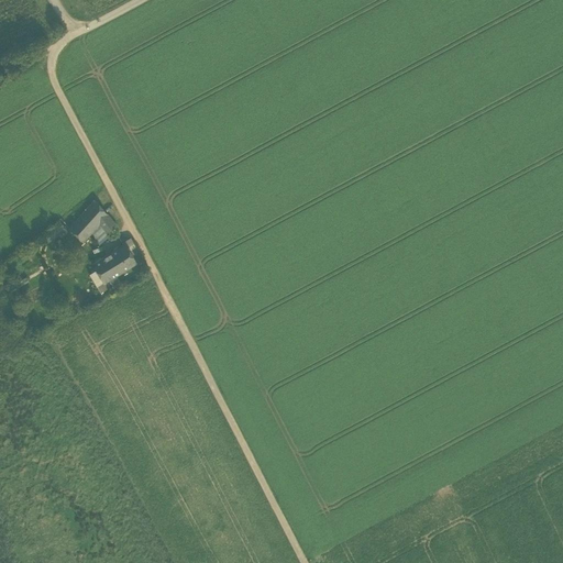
[(95,200),(69,229),(81,242),(98,222),(108,234),(117,227),(95,200)]
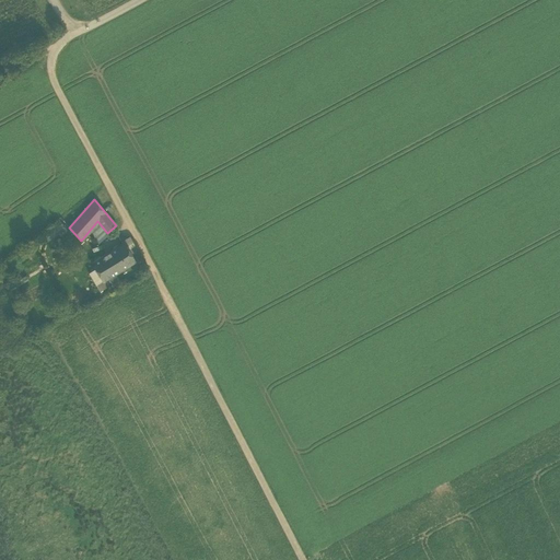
[(102,280),(103,282),(105,280),(115,275),(136,260),(124,242),(91,264),(94,269),(102,280)]
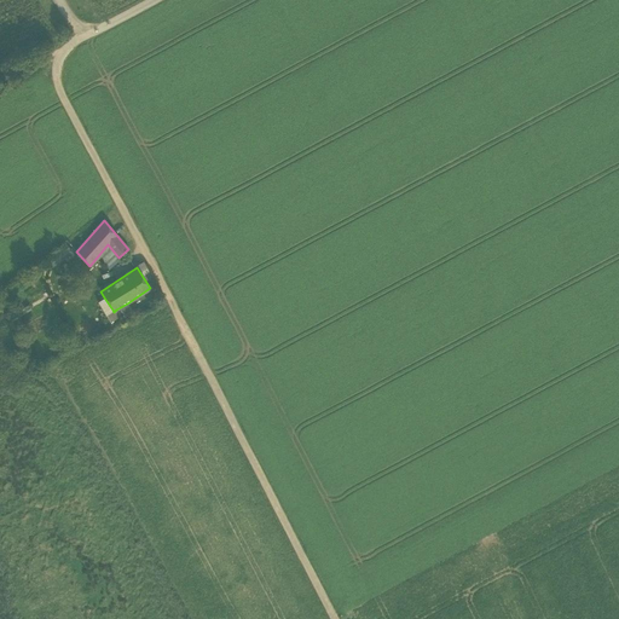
[(0,300),(0,306),(3,311),(11,305),(6,298),(0,300)]
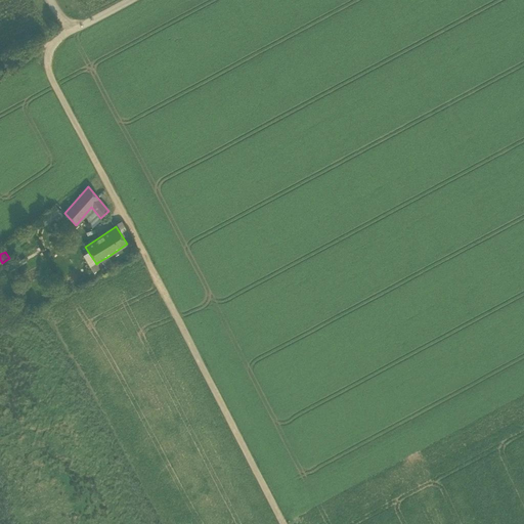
[(95,262),(88,252),(83,255),(89,266),(95,262)]
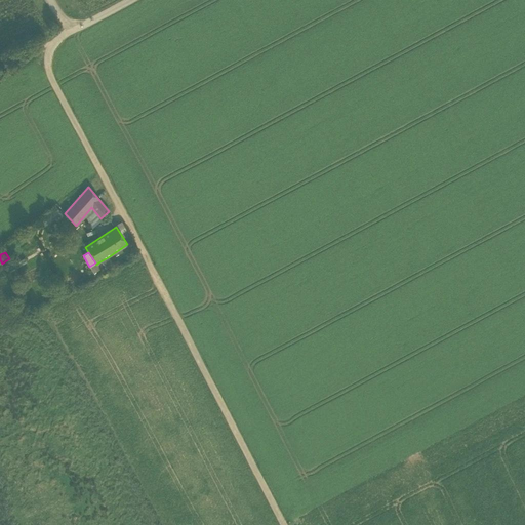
[(108,257),(98,263),(102,268),(102,269),(112,264),(108,257)]
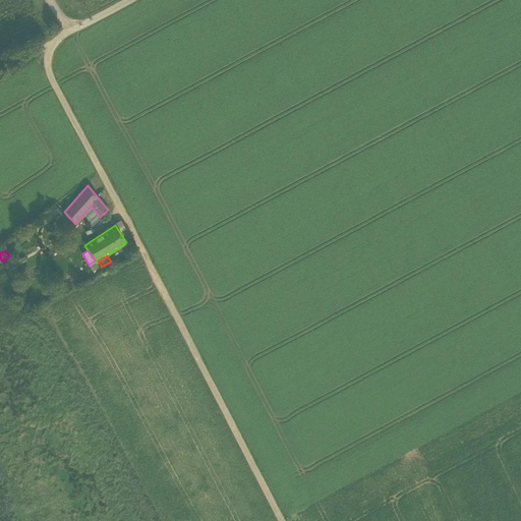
[(93,271),(101,266),(98,261),(96,263),(95,261),(89,265),(93,271)]
